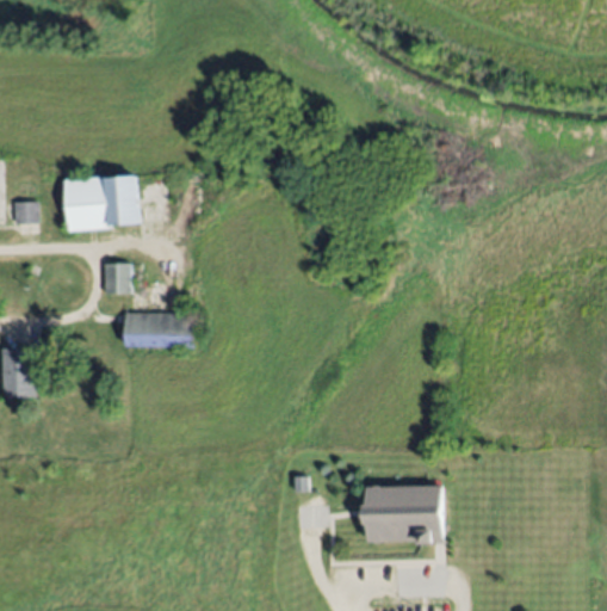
[(62,180),(105,177),(109,179),(134,178),(137,224),(106,227),(106,229),(66,232),(62,180)]
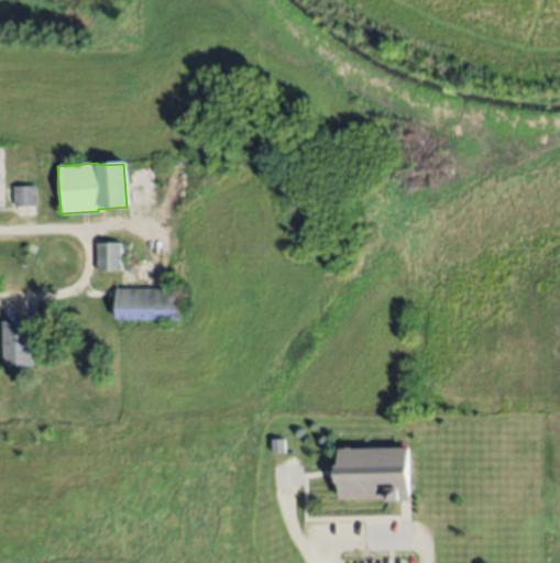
[(11,187),(33,186),(34,207),(12,207),(11,187)]
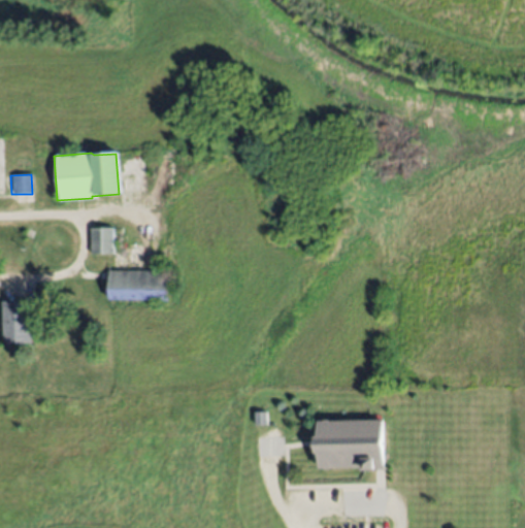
[(88,254),(88,228),(111,228),(110,254),(88,254)]
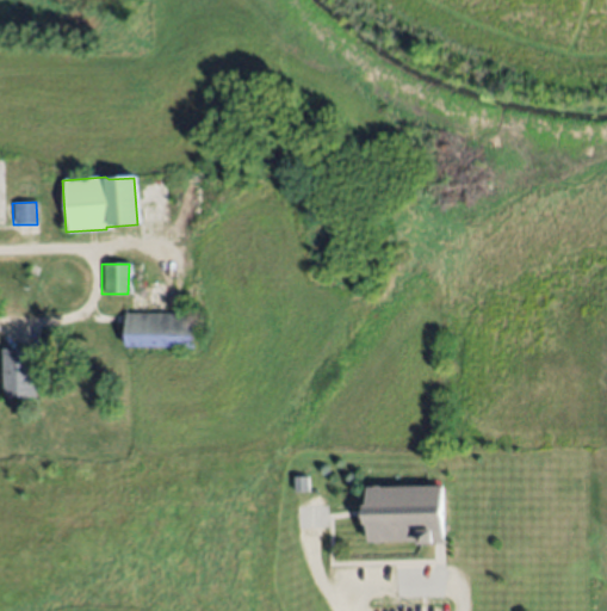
[(123,312),(192,312),(192,349),(122,349),(123,312)]
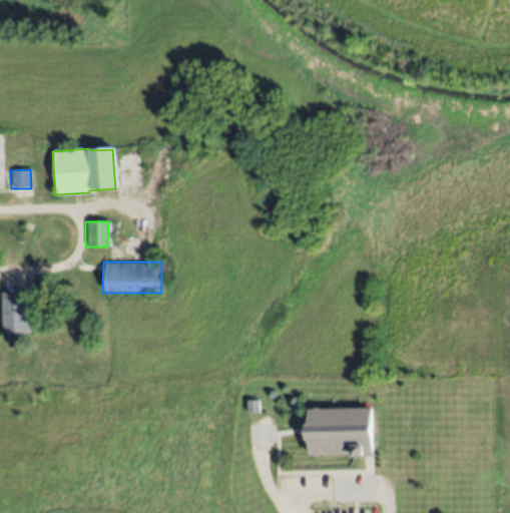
[(26,292),(28,333),(1,334),(0,313),(0,293),(26,292)]
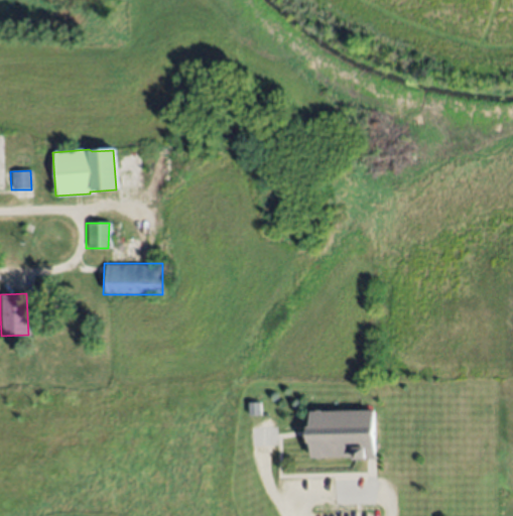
[(257,401),(259,415),(247,416),(245,402),(257,401)]
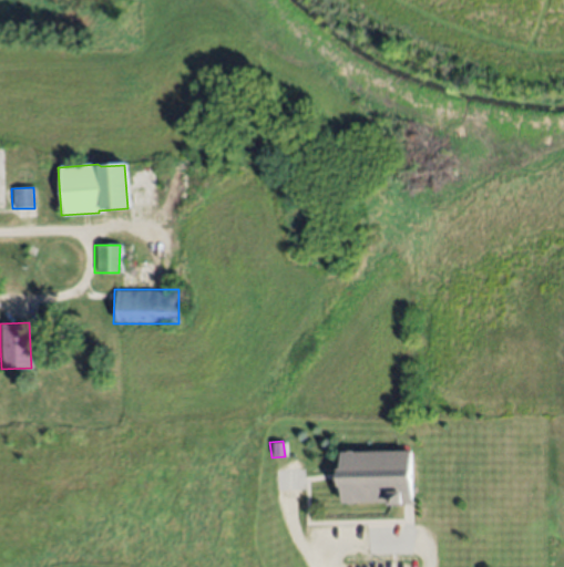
[(338,452),(410,450),(412,502),(340,505),(338,452)]
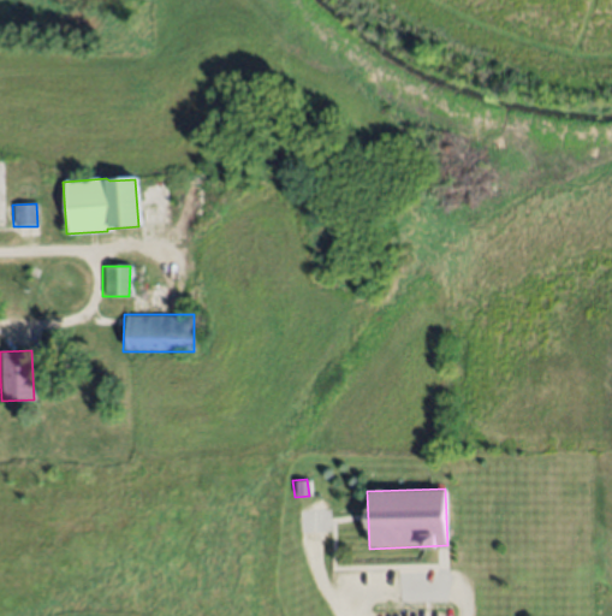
All buildings are outlined.
